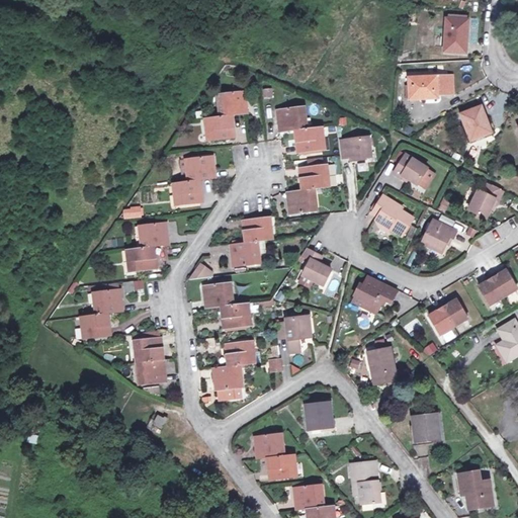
[(467,19),(447,17),(445,51),(466,52),(467,19)]
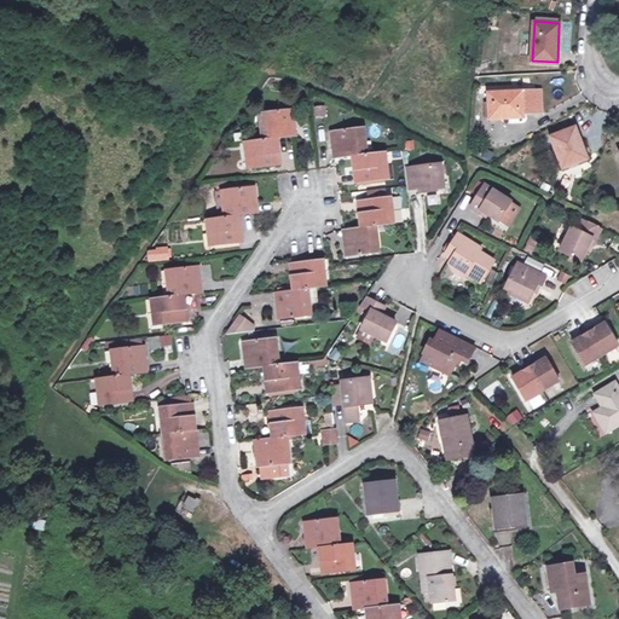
[(541,91),(487,92),(489,102),(489,115),(489,117),(522,116),(522,113),(522,104),(530,103),(530,108),(541,106),(541,91)]
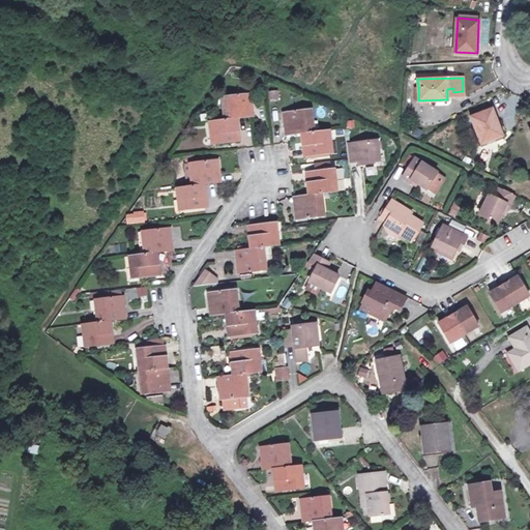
[(281,89),(271,89),(271,98),(281,97),(281,89)]
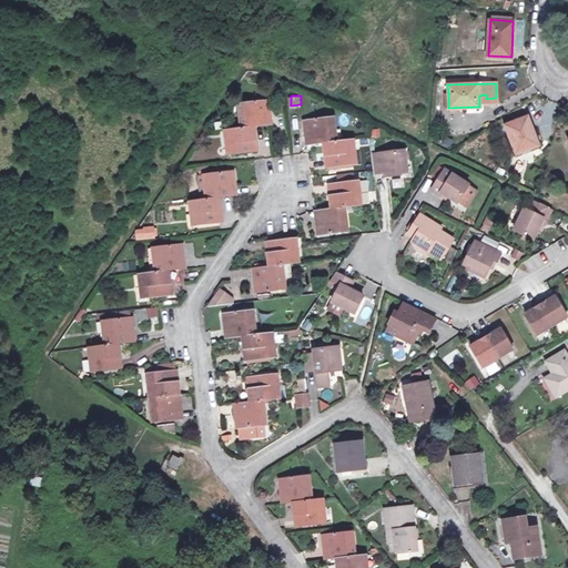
[(244,100),(247,124),(256,123),(273,122),(271,97),(244,100)]
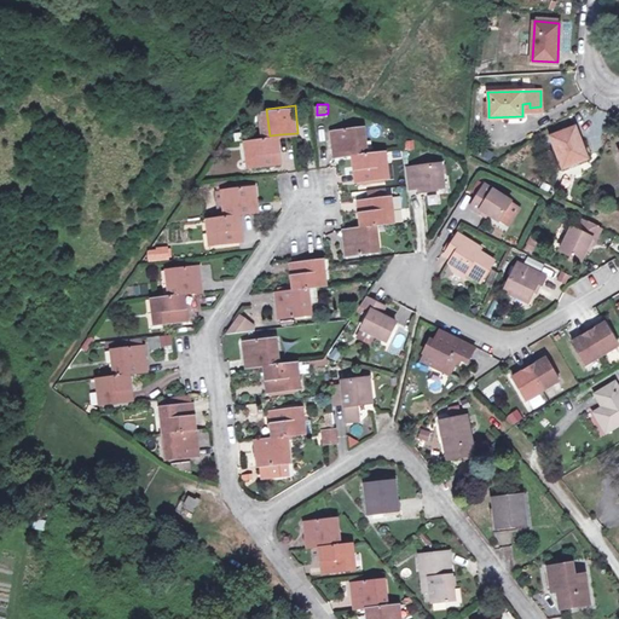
[(363,125),(334,128),(337,156),(356,154),(366,152),(363,125)]
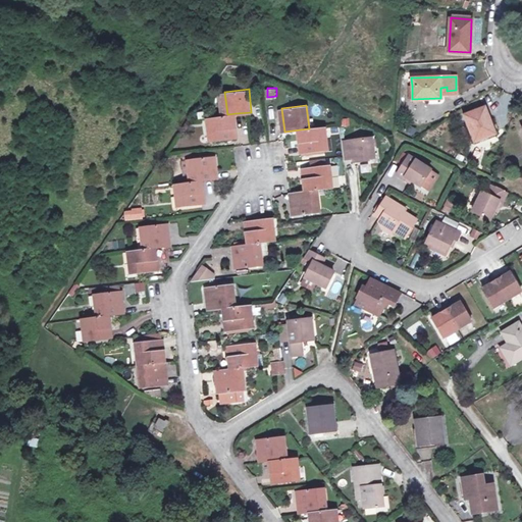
[(484,106),(463,115),(474,142),(494,133),(484,106)]
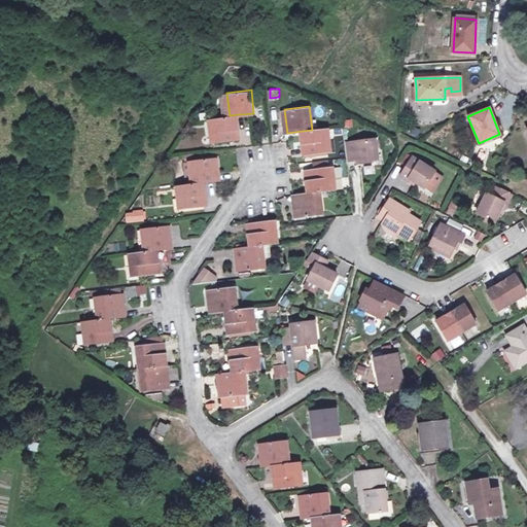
[(241,137),(238,114),(230,115),(224,116),(213,117),(216,140),(241,137)]
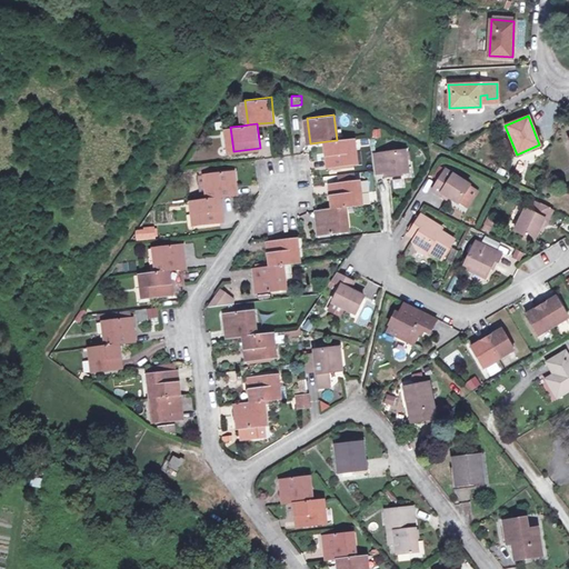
[(228,152),(233,151),(230,127),(225,128),(228,152)]
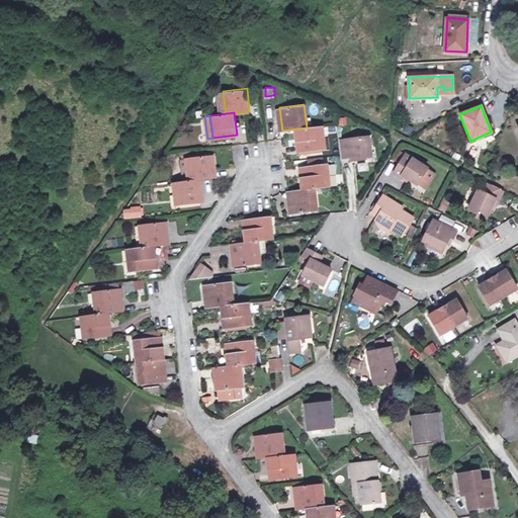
[(311,127),(307,127),(297,128),(299,152),(324,149),(321,125),(311,127)]
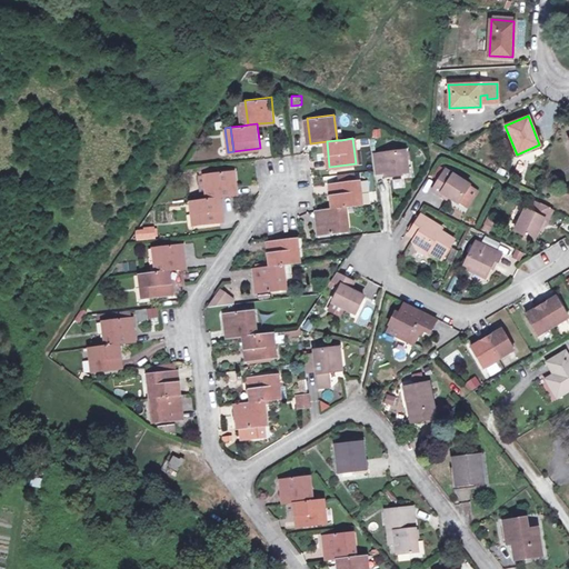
[(406,150),(376,153),(378,171),(387,171),(387,175),(397,173),(397,172),(408,170),(406,150)]
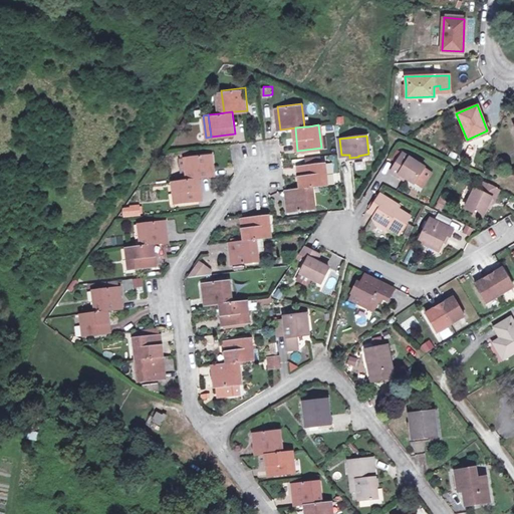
[(424,166),(402,153),(391,172),(398,176),(400,174),(405,177),(415,183),(415,182),(424,168),(424,166)]
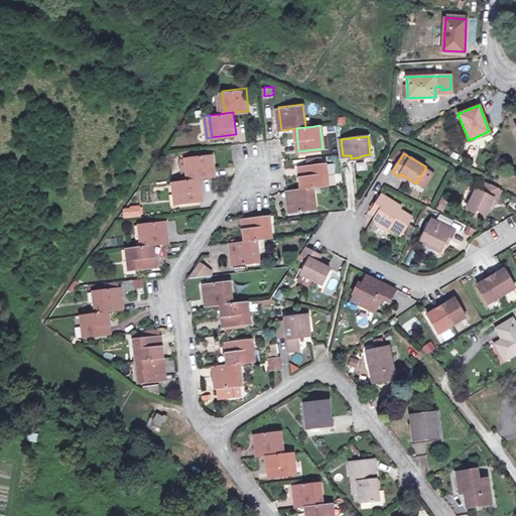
[(189,158),(191,180),(202,179),(217,177),(214,155),(189,158)]
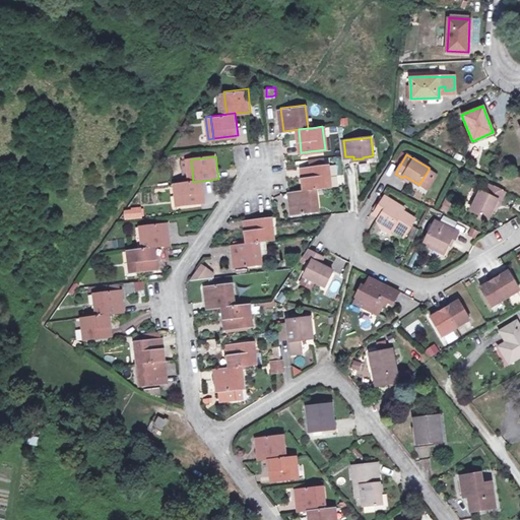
[(327,165),(304,168),(306,190),(315,189),(319,189),(330,187),(327,165)]
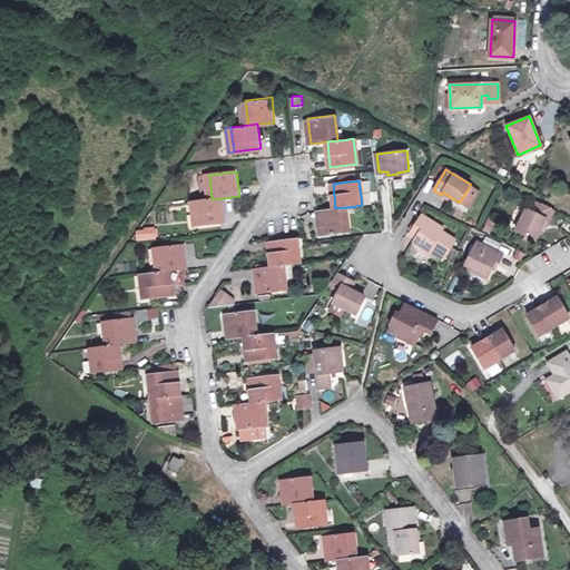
[(561,184),(553,187),(557,194),(563,190),(561,184)]
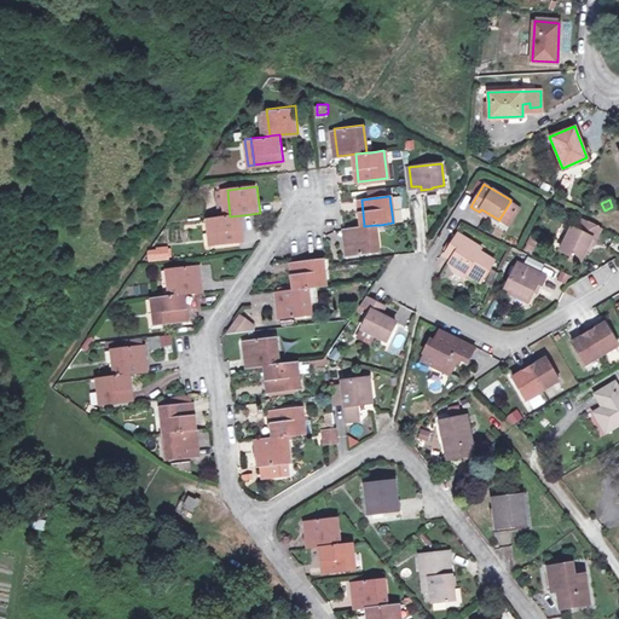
[(510,202),(499,219),(509,224),(520,207),(510,202)]
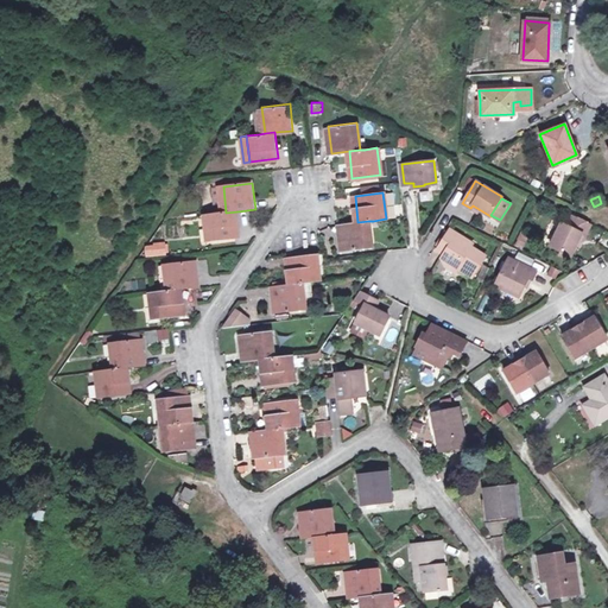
[(241,239),(238,211),(226,213),(221,214),(209,215),(213,241),(241,239)]
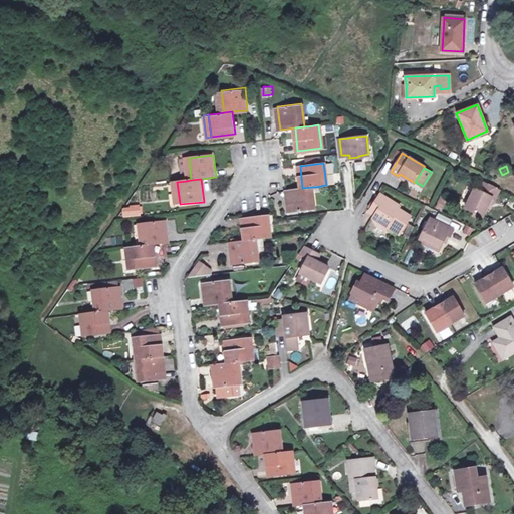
[(498,189),(484,182),(480,191),(475,189),(465,207),(482,216),(487,206),(491,197),(494,198),(498,189)]
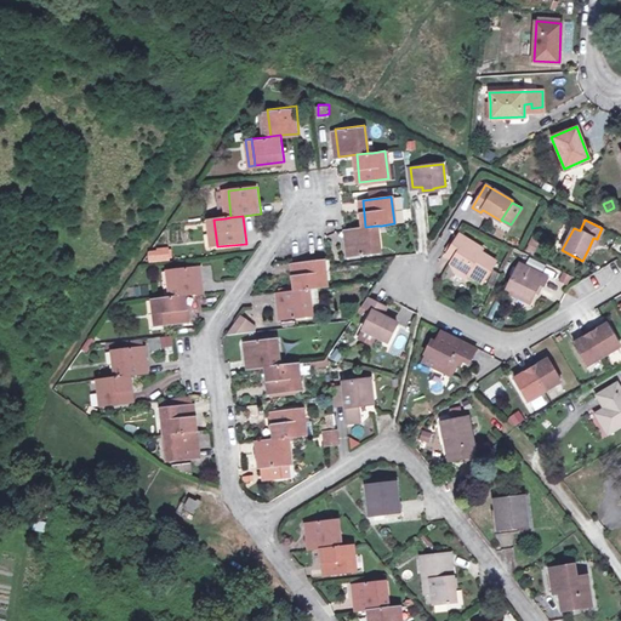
[(380,252),(376,226),(365,227),(348,229),(351,256),(380,252)]
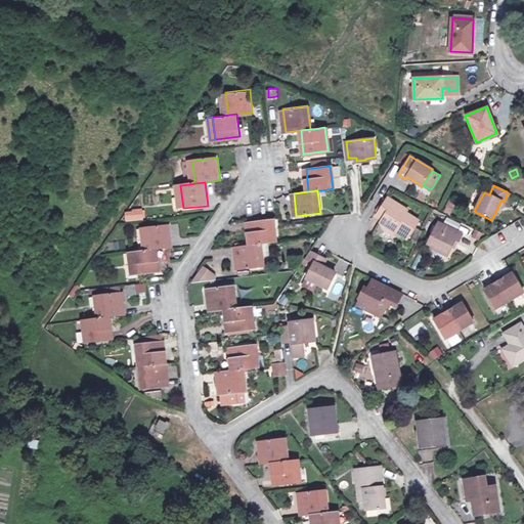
[(388,197),(386,200),(379,212),(377,215),(383,219),(381,222),(384,228),(391,229),(394,231),(406,238),(419,220),(405,212),(407,209),(399,204),(398,207),(392,204),(394,201),(388,197)]
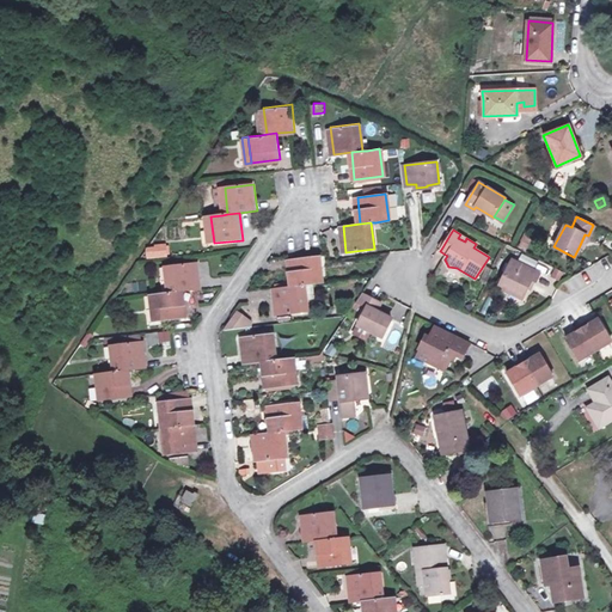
[(451,233),(447,232),(439,245),(442,248),(451,233)]
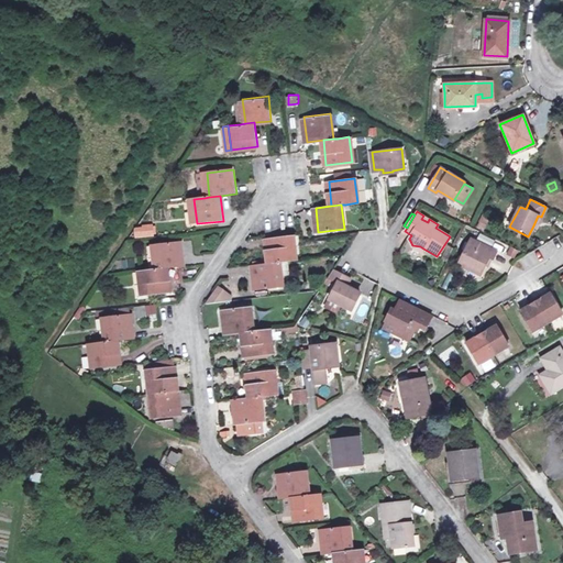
[(293,234),(266,238),(268,262),(278,261),(283,260),(296,258),(293,234)]
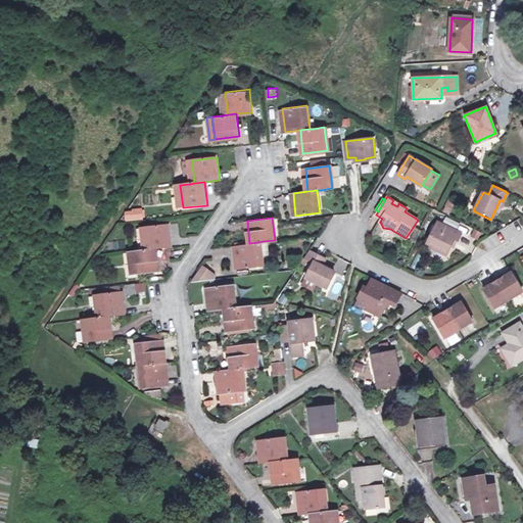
[(461,233),(437,222),(426,244),(446,254),(454,238),(457,240),(461,233)]
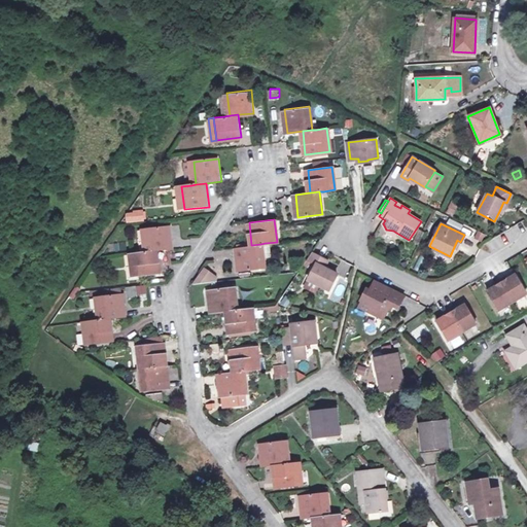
[(146,227),(149,251),(159,249),(174,247),(172,224),(146,227)]
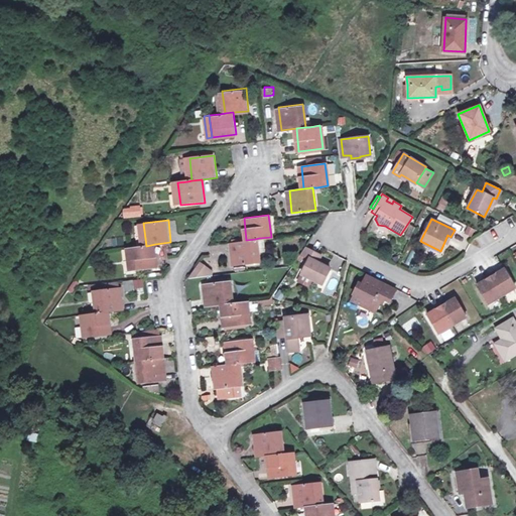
[(258,262),(255,239),(246,240),(232,242),(234,265),(258,262)]
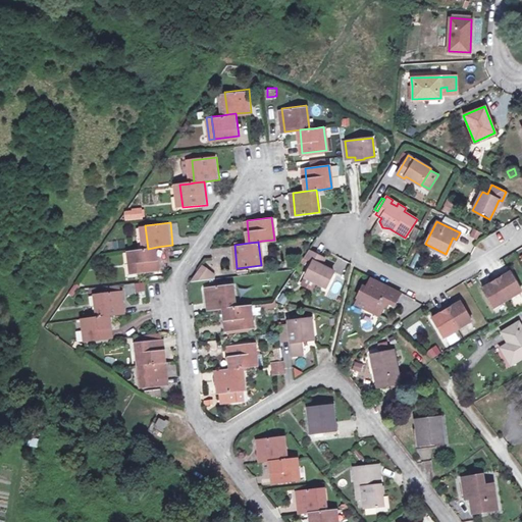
[(459,242),(455,248),(467,254),(470,248),(459,242)]
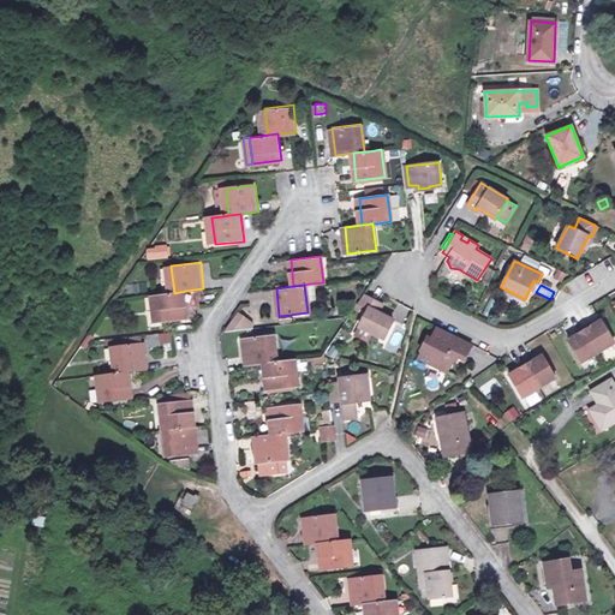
[(189,317),(185,291),(174,293),(169,293),(156,294),(160,321),(189,317)]
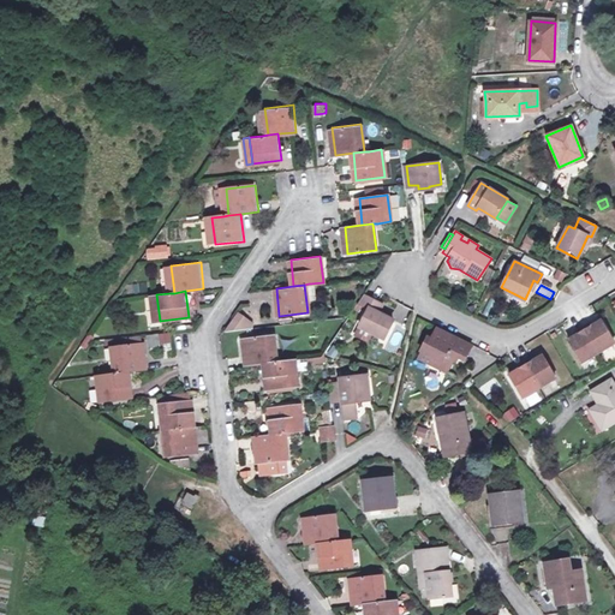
[(378,300),(364,293),(358,302),(370,308),(360,326),(384,338),(394,318),(378,311),(383,303),(378,300)]
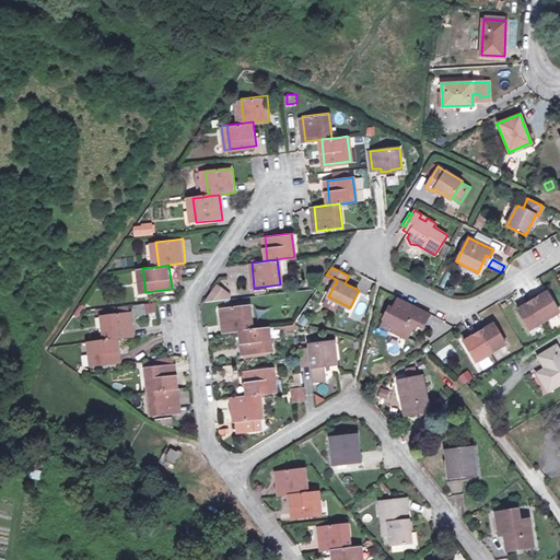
[(218,284),(207,301),(222,299),(228,291),(218,284)]
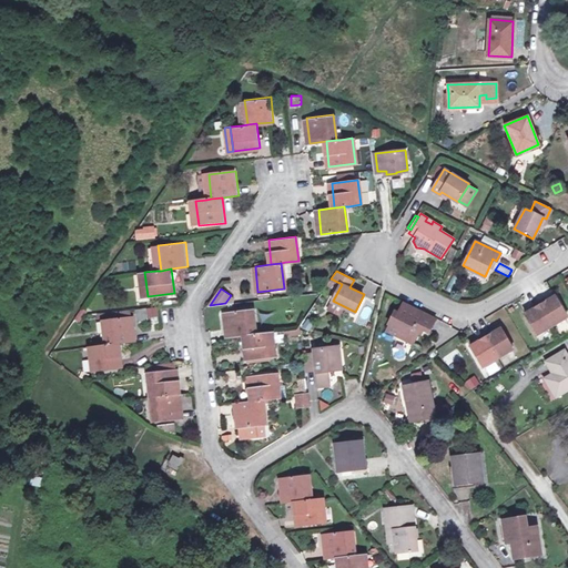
[(547,296),(539,302),(554,325),(567,316),(567,315),(556,295),(549,300),(547,296)]
